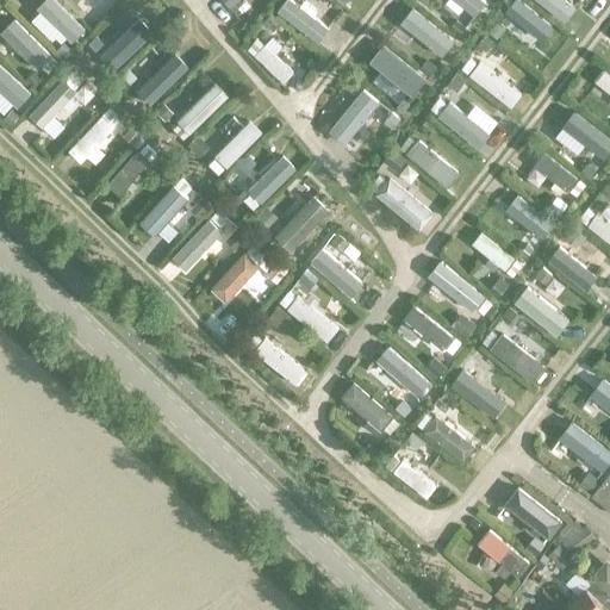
[(85,30),(53,0),(44,0),(36,10),(72,43),(85,30)]
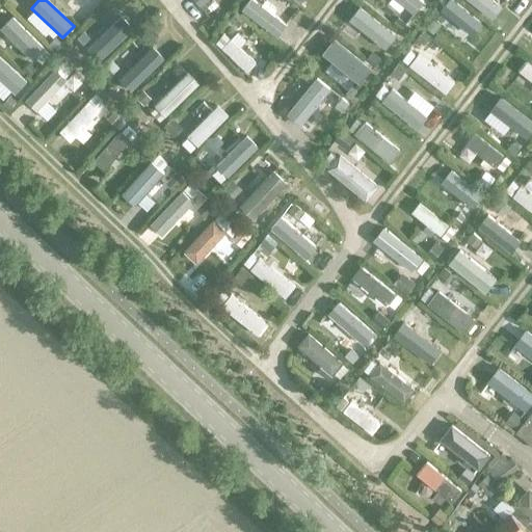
[(63,0),(76,10),(85,0),(63,0)]
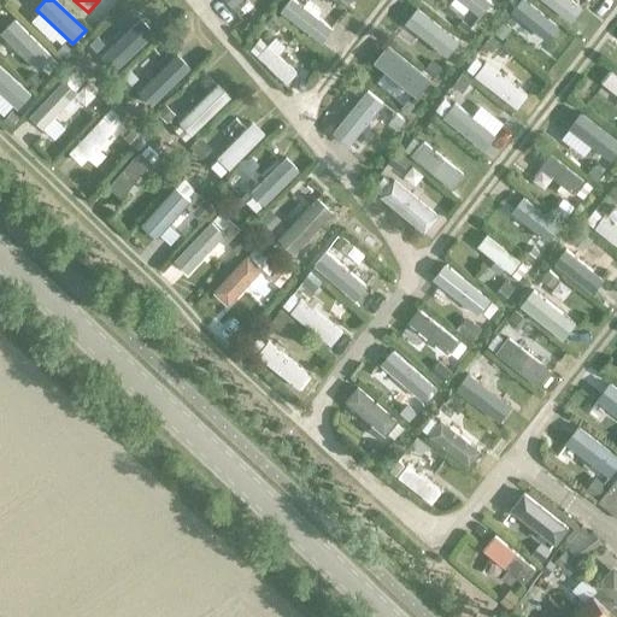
[(223,0),(233,10),(244,0),(223,0)]
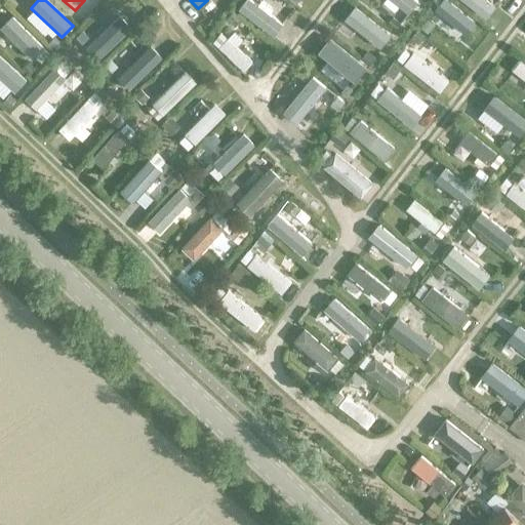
[(282,25),(249,0),(247,0),(238,11),(273,38),(282,25)]
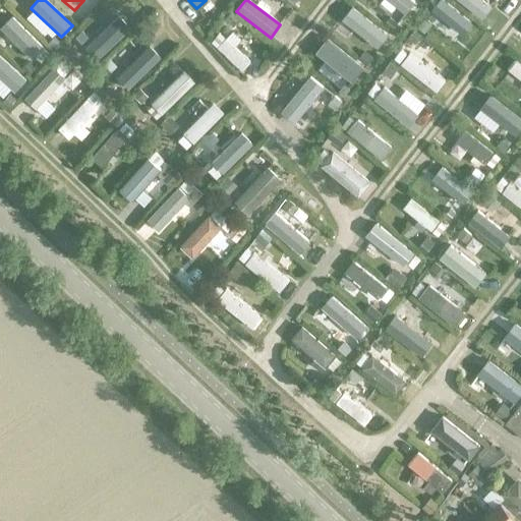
[(413,3),(409,0),(384,0),(403,15),(413,3)]
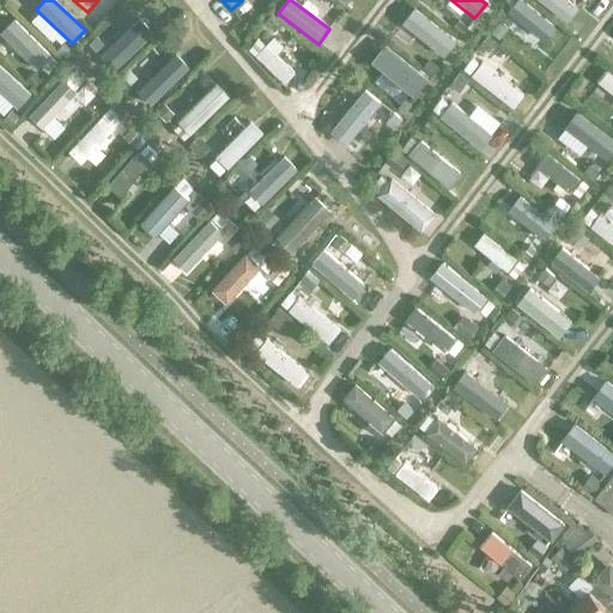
[(557,28),(521,0),(517,0),(508,13),(545,42),(557,28)]
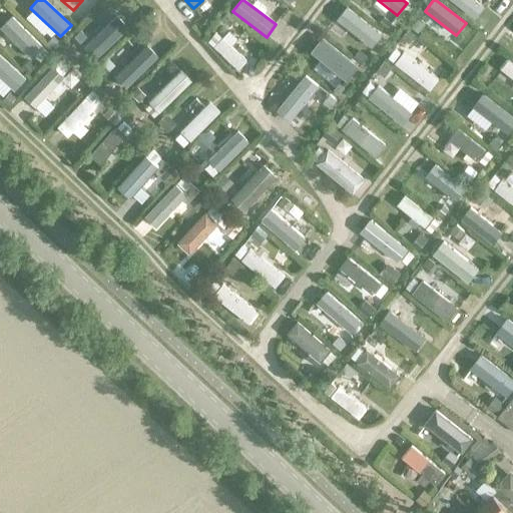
[(482,7),(473,0),(449,0),(473,19),(482,7)]
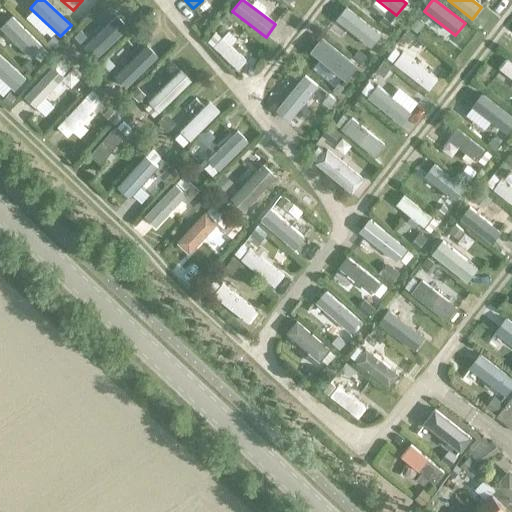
[(380,35),(345,8),(335,20),(370,48),(380,35)]
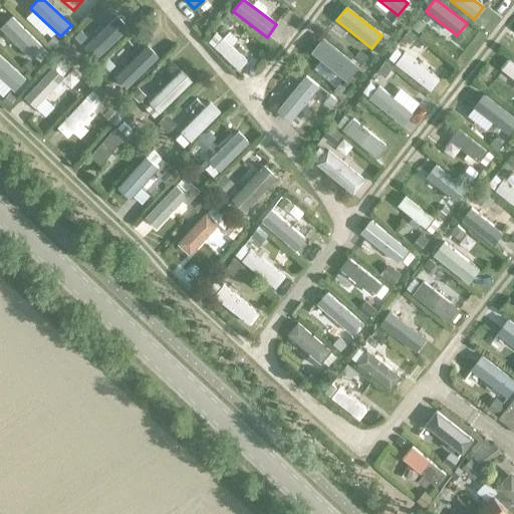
[(43,48),(12,16),(0,27),(0,28),(31,60),(43,48)]
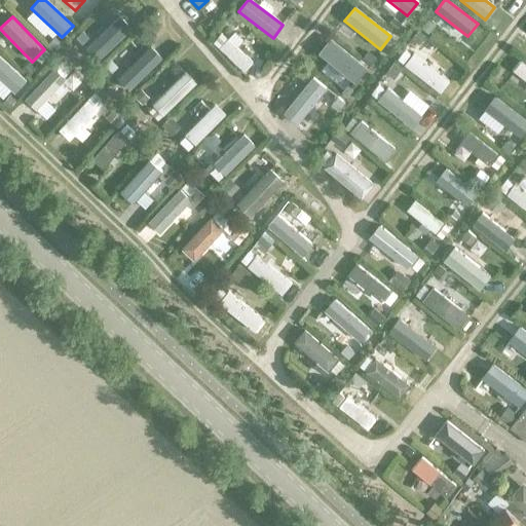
[(130,30),(118,16),(83,48),(97,62),(130,30)]
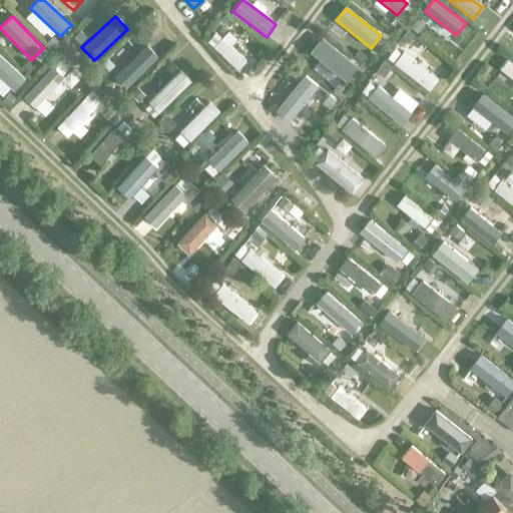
[(69,57),(77,43),(67,37),(59,51),(69,57)]
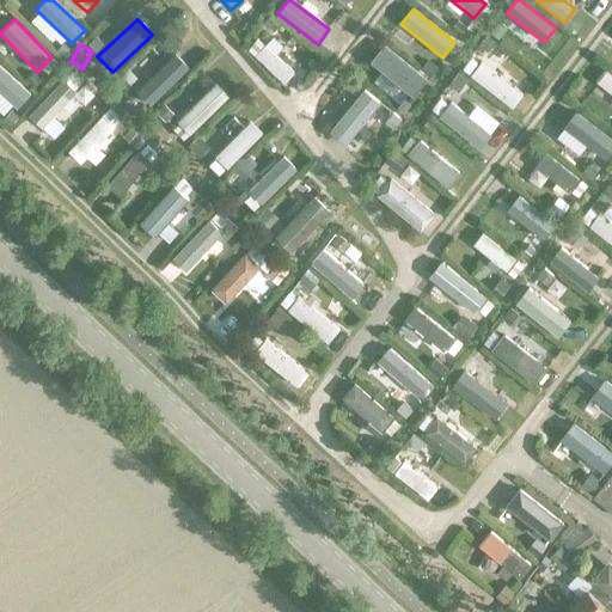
[(426,80),(384,46),(369,62),(412,97),(426,80)]
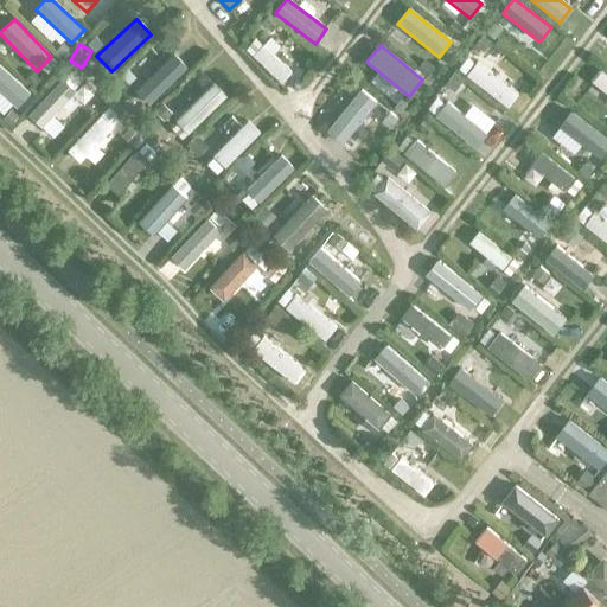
[(292,74),(263,46),(254,56),(281,84),(292,74)]
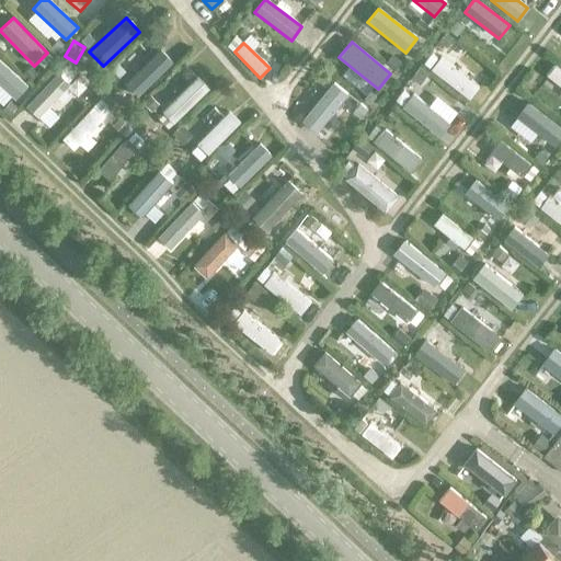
[(173,64),(160,50),(125,84),(138,98),(173,64)]
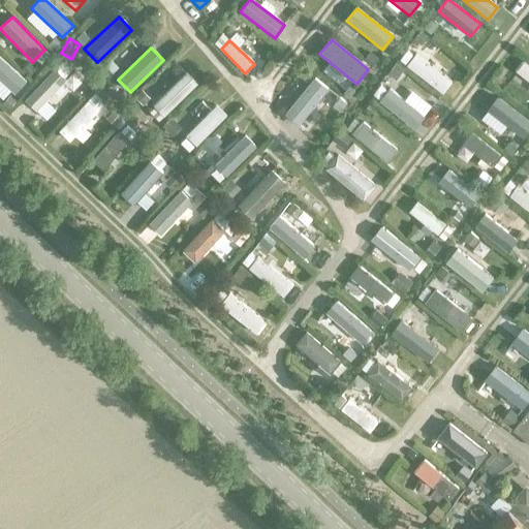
[(452,83),(415,55),(406,66),(442,95),(452,83)]
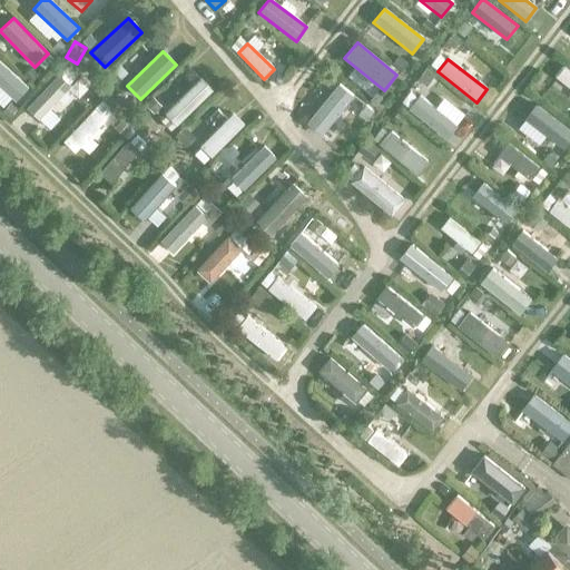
[(28,88),(0,62),(0,87),(16,101),(28,88)]
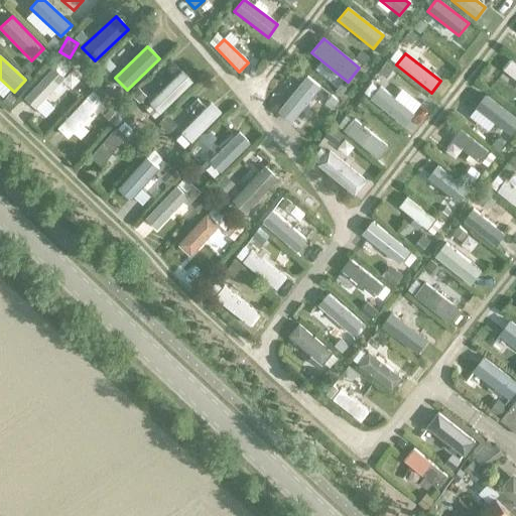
[(515,66),(510,60),(502,70),(515,81),(515,66)]
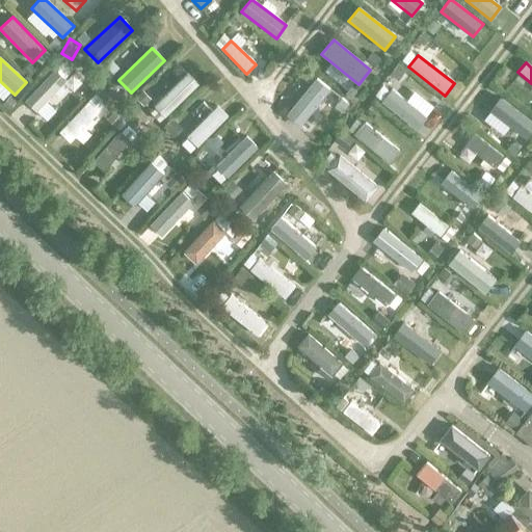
[(67,80),(55,70),(24,102),(35,112),(67,80)]
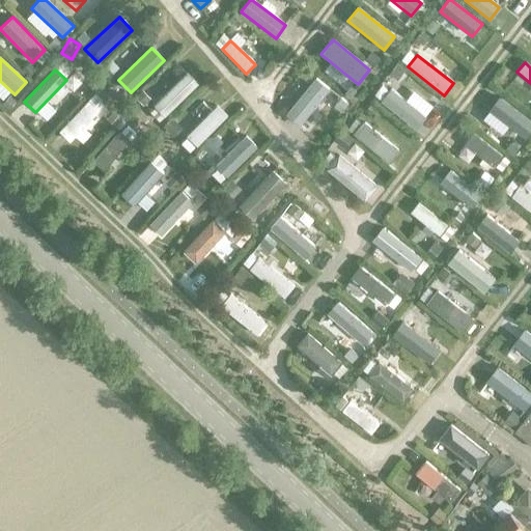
[(198,85),(187,73),(152,105),(165,117),(198,85)]
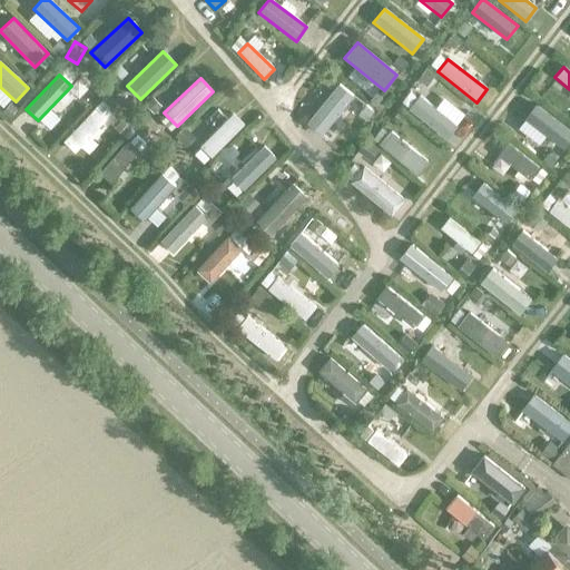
[(353,97),(337,85),(305,124),(320,136),(353,97)]
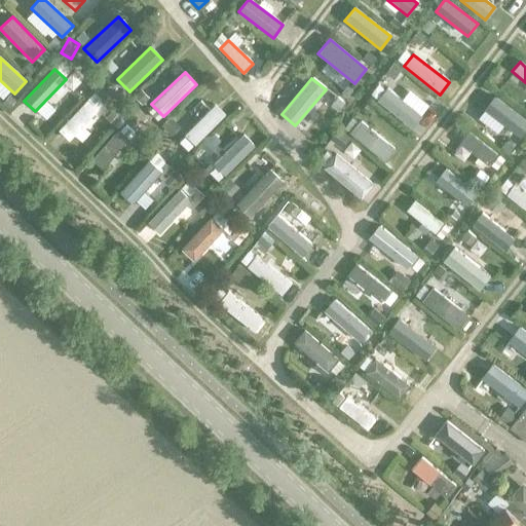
[(421,117),(386,88),(376,102),(411,129),(421,117)]
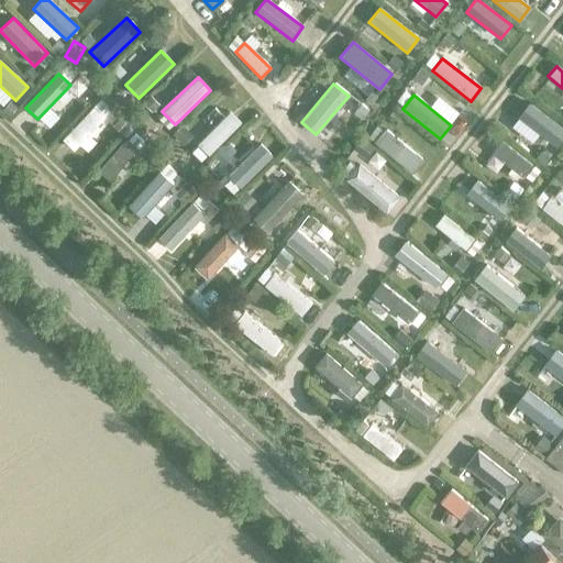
[(562,139),(562,130),(528,103),(517,119),(556,148),(562,139)]
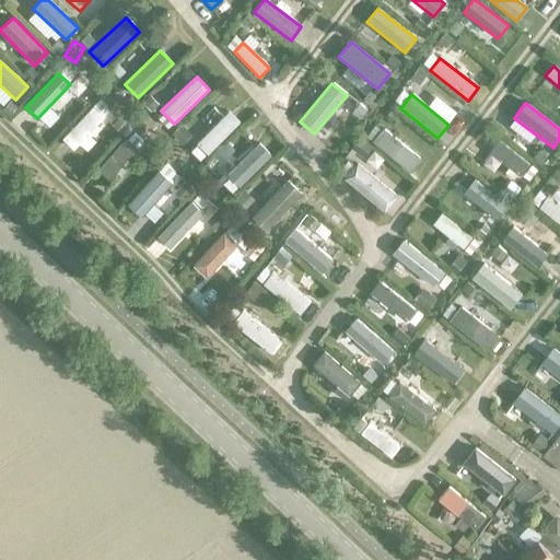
[(103,118),(93,108),(62,140),(72,150),(103,118)]
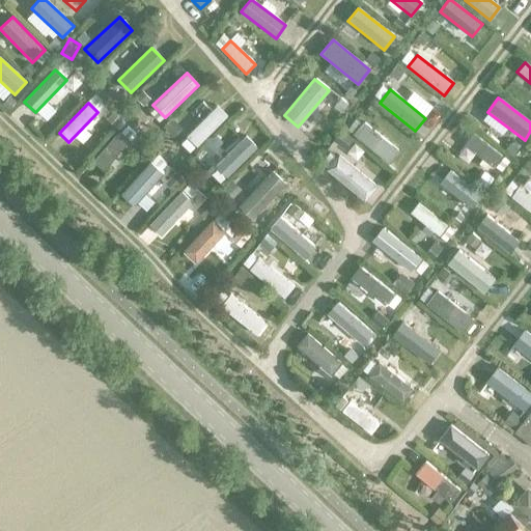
[(228,116),(217,106),(186,137),(197,147),(228,116)]
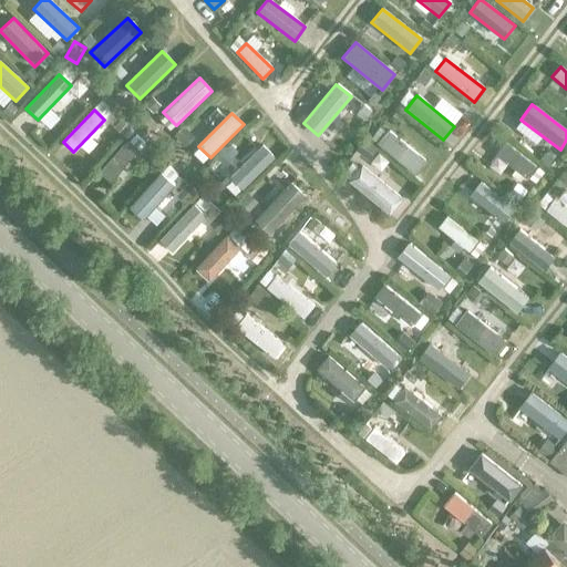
[(426,163),(387,131),(377,144),(415,176),(426,163)]
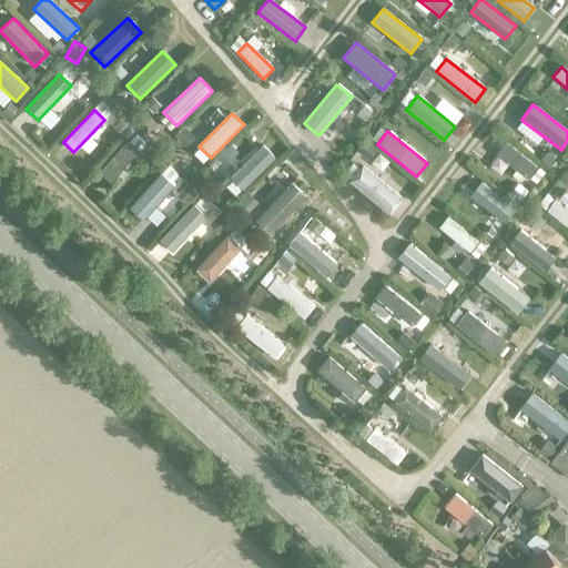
[(139,151),(128,141),(101,172),(112,182),(139,151)]
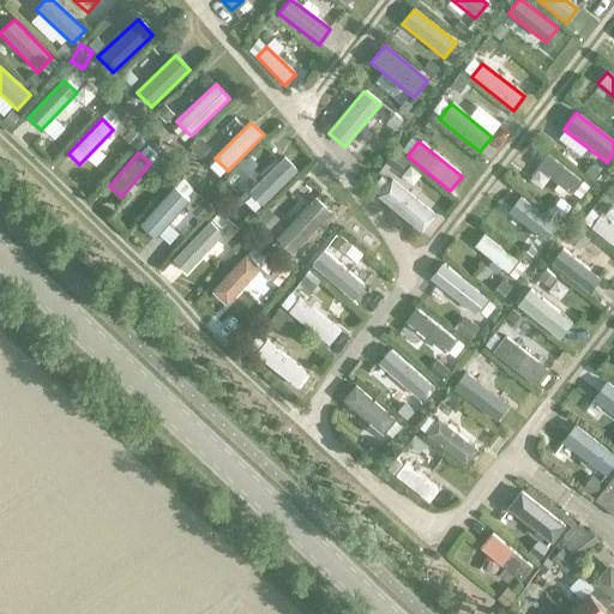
[(579,181),(545,155),(534,169),(570,196),(579,181)]
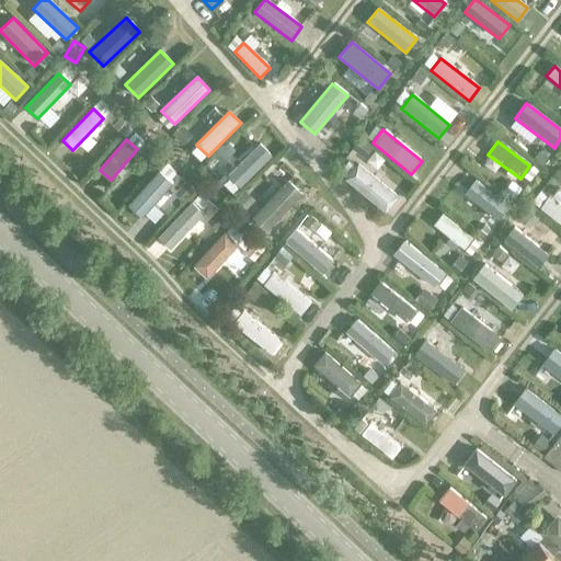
[(272,157),(259,145),(228,175),(240,187),(272,157)]
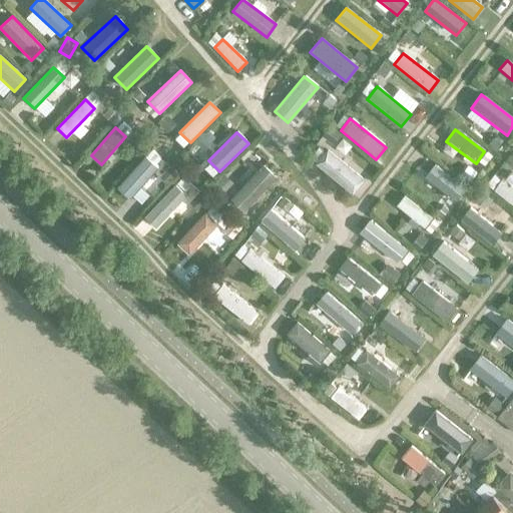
[(362,180),(326,150),(314,164),(350,194),(362,180)]
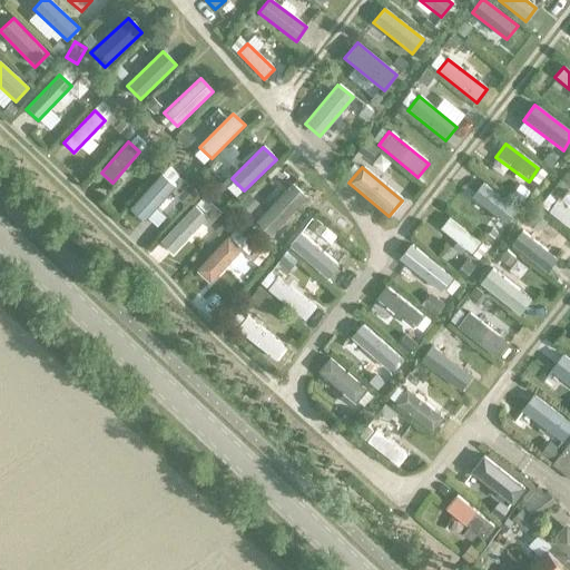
[(176,187),(163,175),(130,208),(145,222),(176,187)]
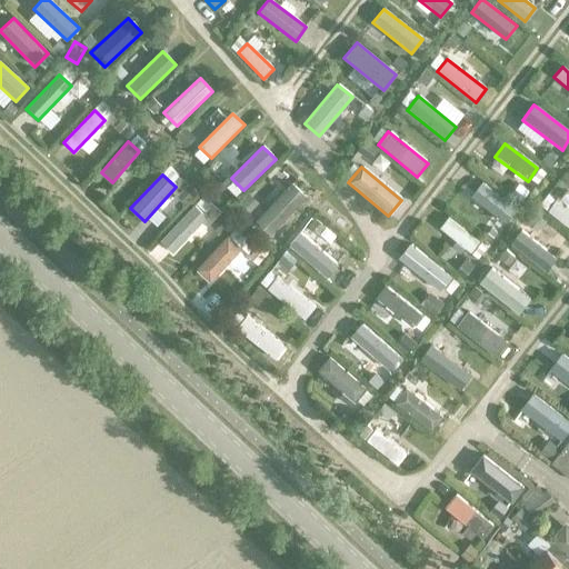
[(308,197),(295,183),(257,221),(270,235),(308,197)]
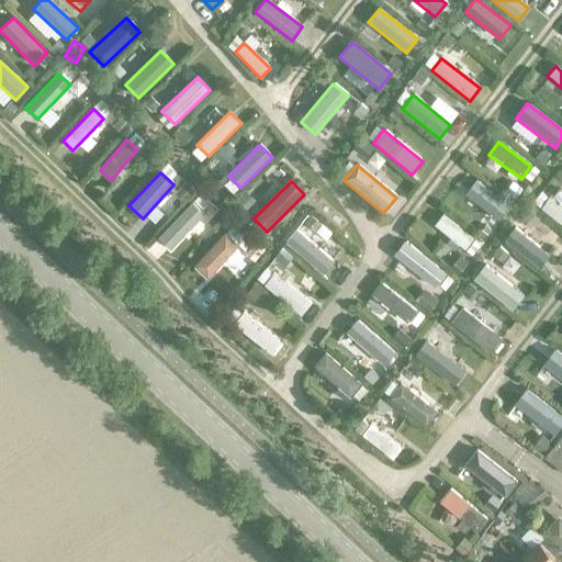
[(508,208),(474,181),(463,194),(497,221),(508,208)]
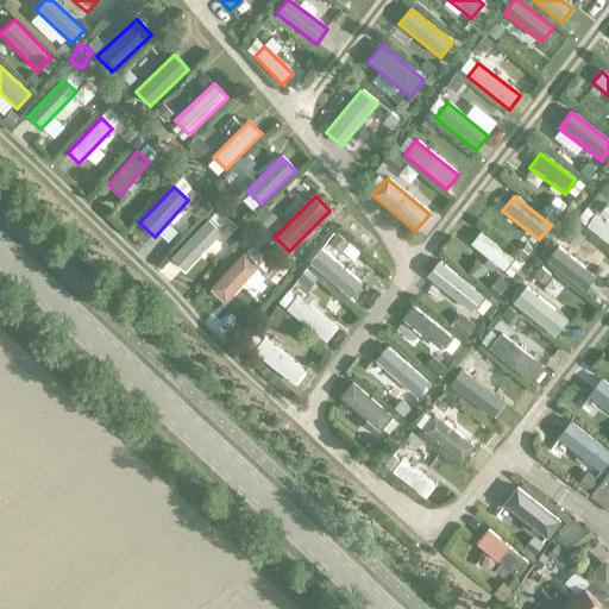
[(608,223),(595,213),(584,226),(608,245),(608,223)]
